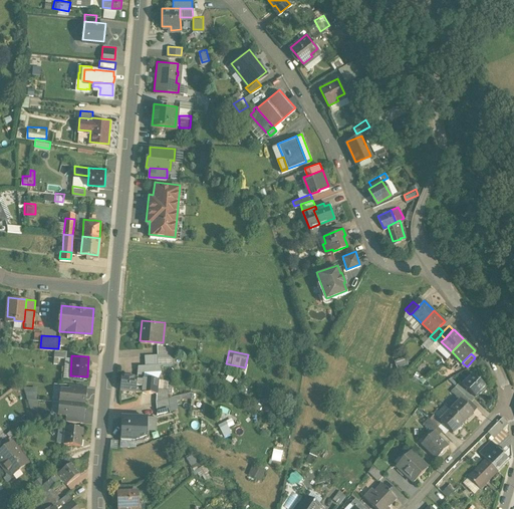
[(479,365),(480,364),(484,359),(480,355),(475,361),(479,365)]
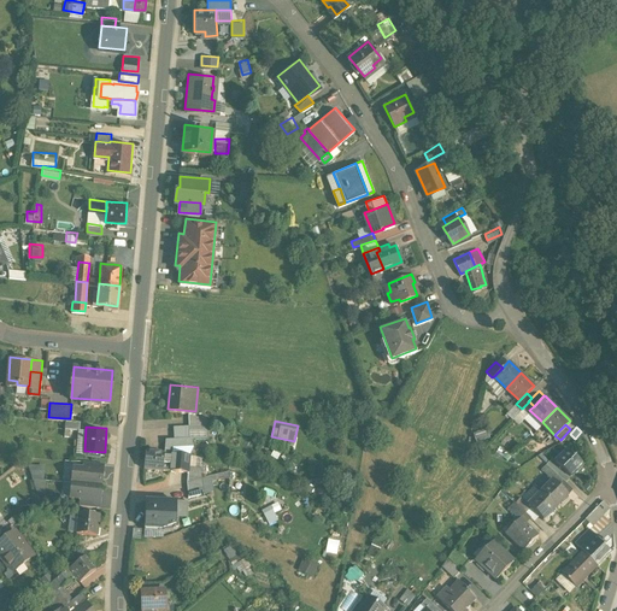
[(566,447),(554,460),(560,466),(570,475),(582,462),(566,447)]
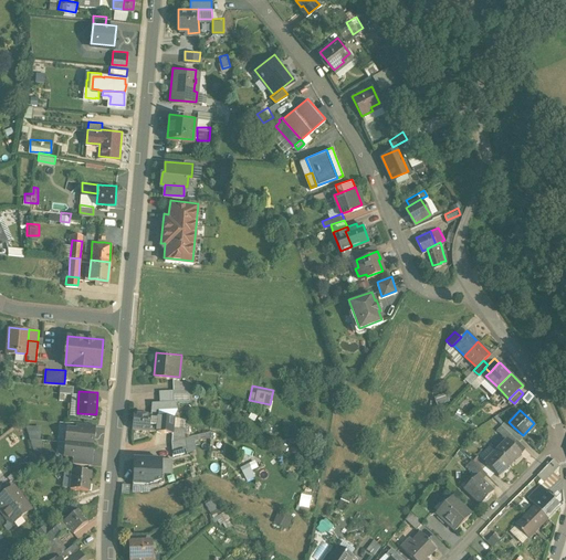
[(150,412),(134,411),(132,426),(149,429),(150,412)]
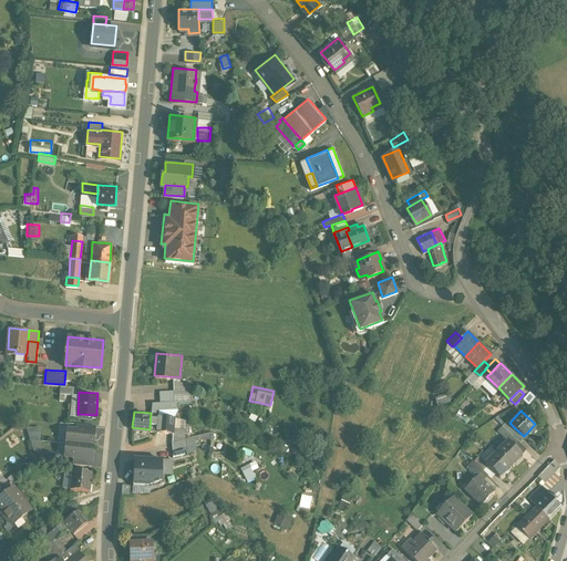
[(169,414),(151,413),(150,429),(173,430),(174,422),(174,414),(169,414)]
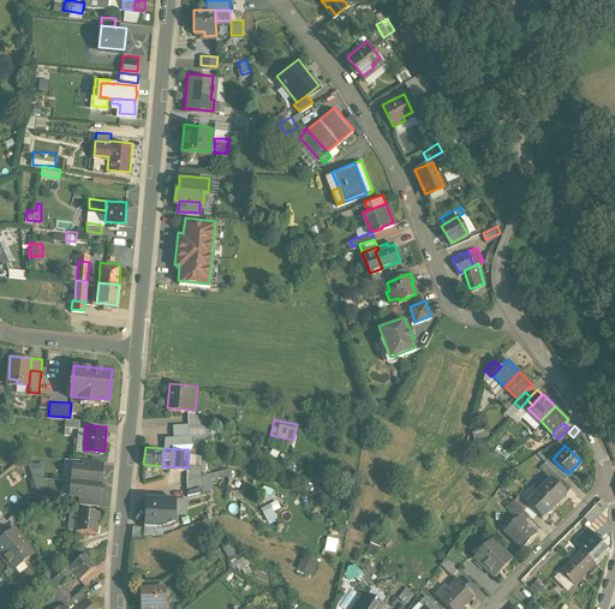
[(553,459),(549,455),(544,460),(553,467),(554,470),(559,465),(553,459)]
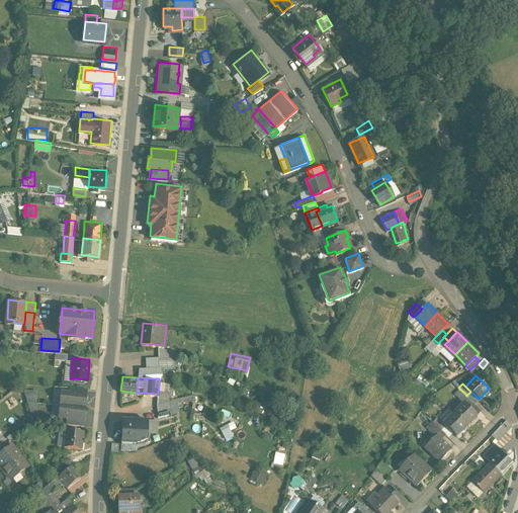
[(169,386),(159,386),(158,394),(168,395),(169,386)]
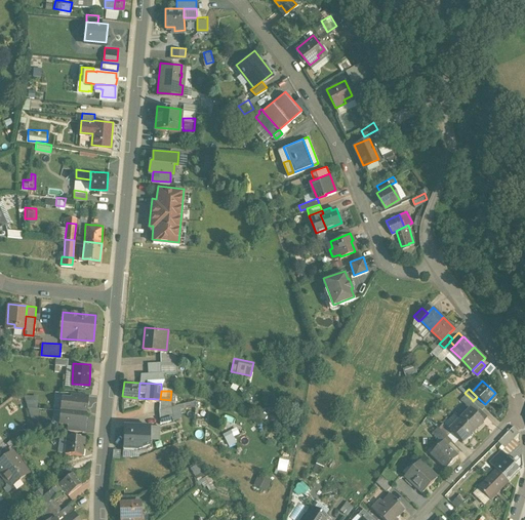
[(27,392),(28,415),(39,415),(38,392),(27,392)]
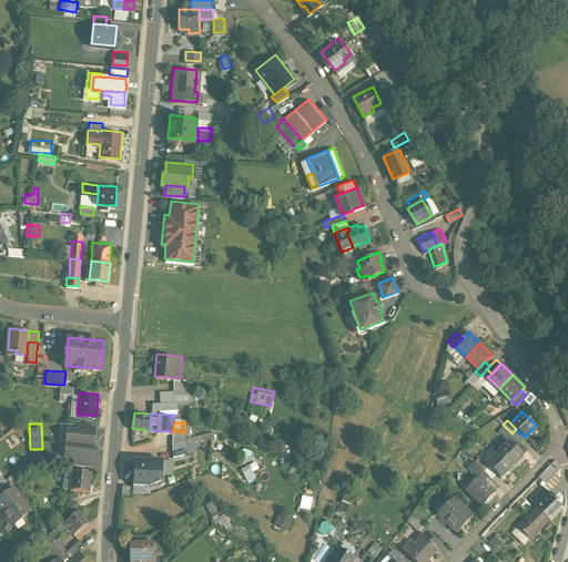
[(510,431),(503,425),(497,429),(505,437),(510,431)]
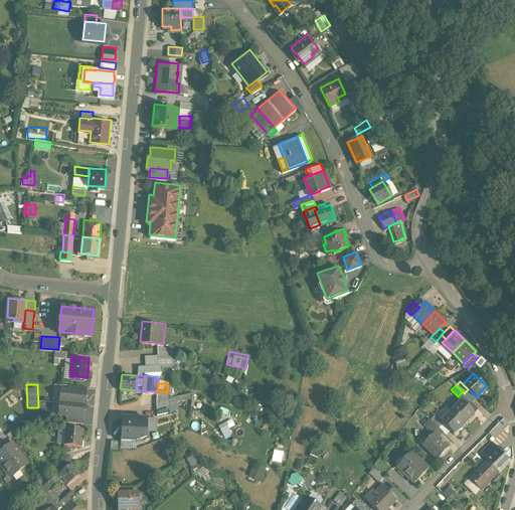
[(68,388),(61,388),(60,400),(84,402),(86,390),(68,388)]
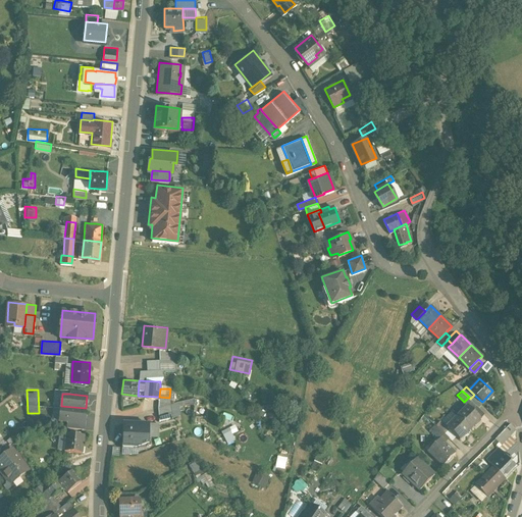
[(470,399),(469,397),(464,402),(467,405),(471,409),(476,404),(470,399)]
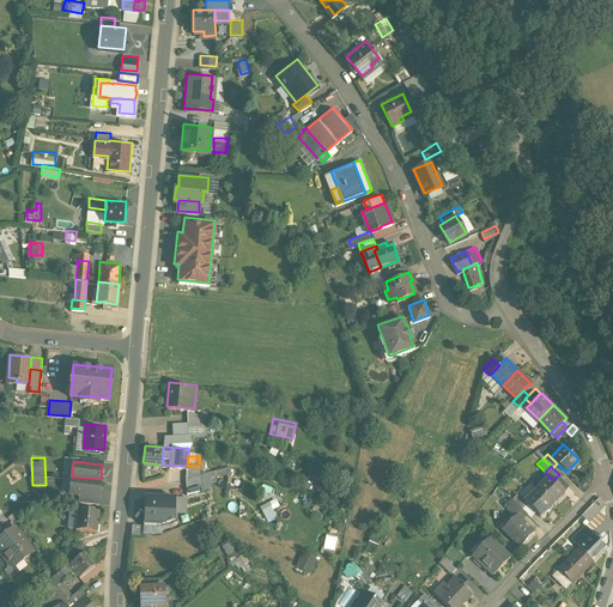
[(200,472),(187,475),(187,491),(202,487),(200,472)]
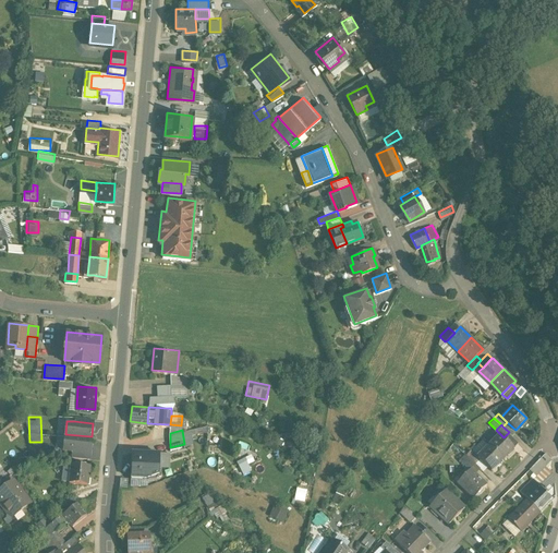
[(509,432),(504,437),(512,446),(518,441),(509,432)]
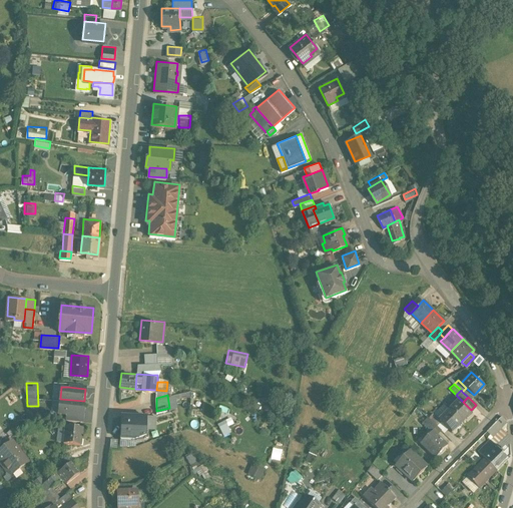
[(459,398),(449,408),(462,420),(471,410),(463,402),(459,398)]
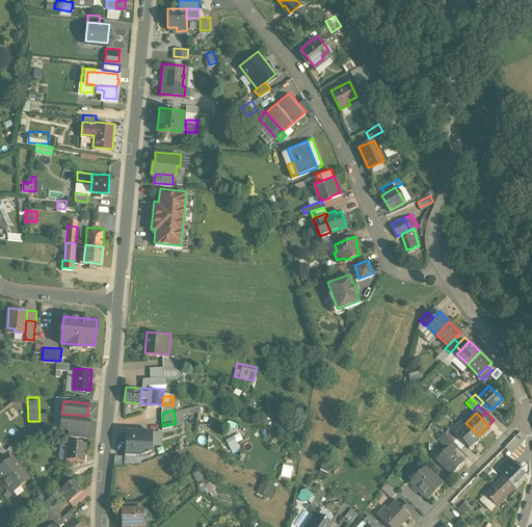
[(87,416),(62,414),(61,427),(69,427),(85,429),(87,416)]
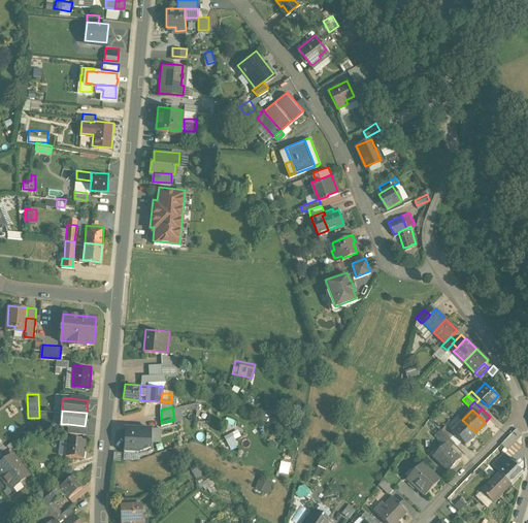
[(462,420),(451,431),(454,433),(464,444),(475,432),(462,420)]
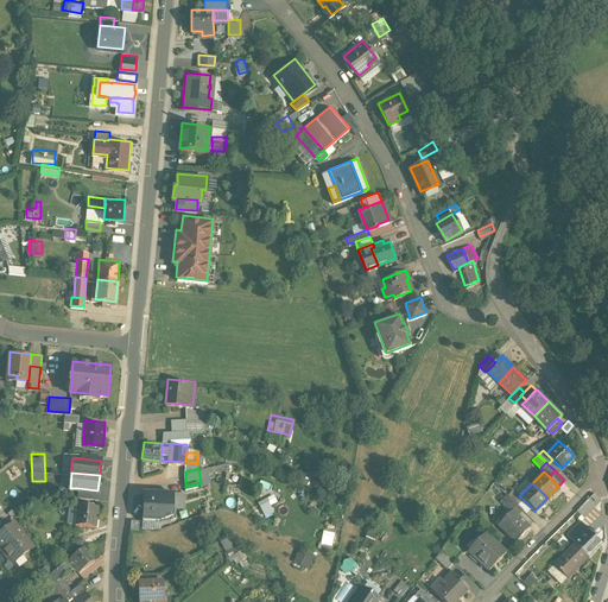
[(519,496),(512,488),(507,493),(515,501),(518,504),(523,499),(519,496)]
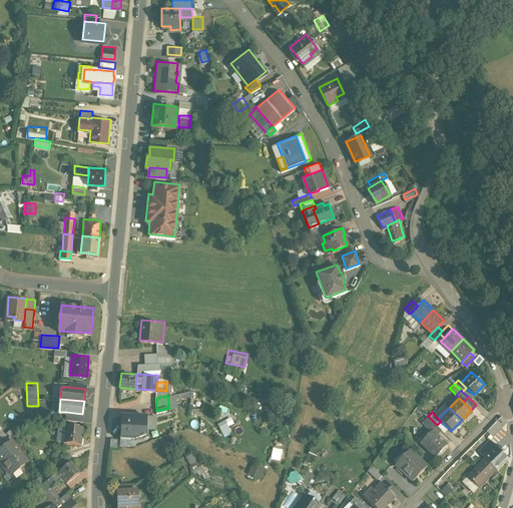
[(501,413),(487,429),(492,434),(506,418),(501,413)]
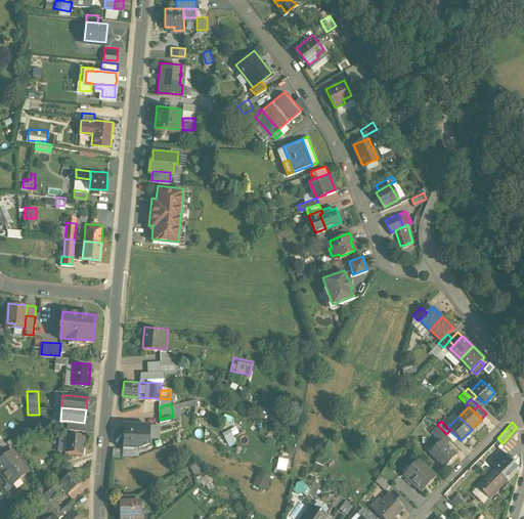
[(139,423),(123,423),(123,440),(128,440),(139,440),(139,431),(139,423)]
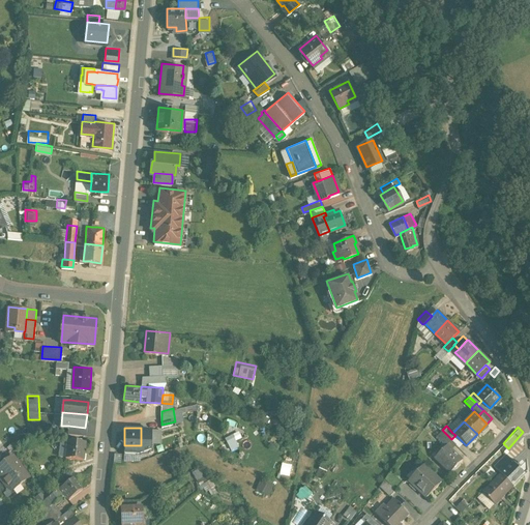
[(151,428),(141,428),(141,436),(151,437),(151,428)]
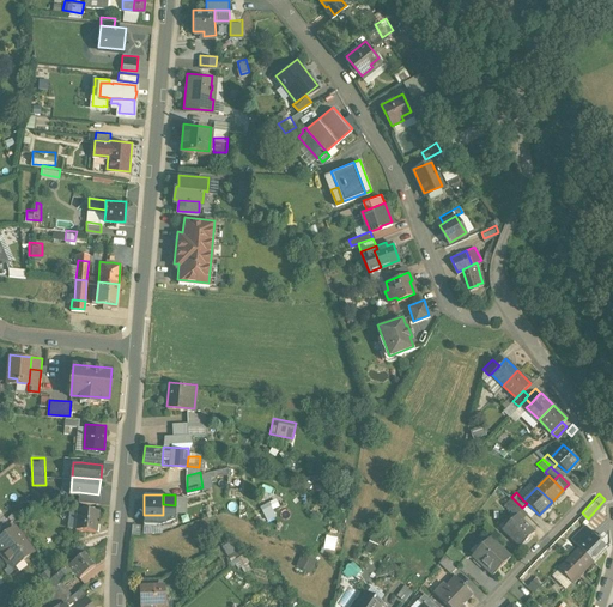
[(184,495),(175,495),(175,505),(163,504),(163,509),(171,509),(171,510),(184,511),(184,495)]
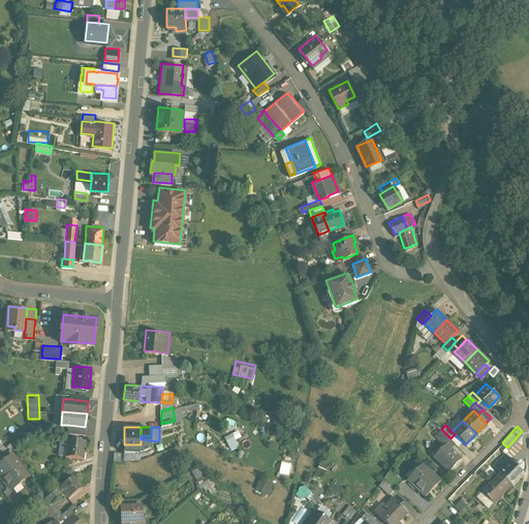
[(239,427),(228,431),(230,437),(241,433),(239,427)]
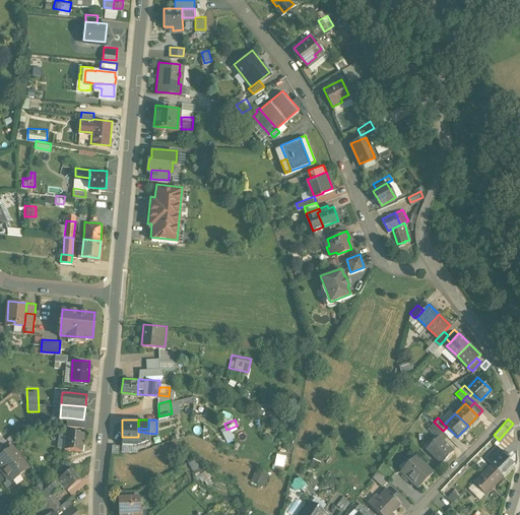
[(434,422),(433,422),(428,427),(434,434),(435,433),(437,434),(441,429),(434,422)]
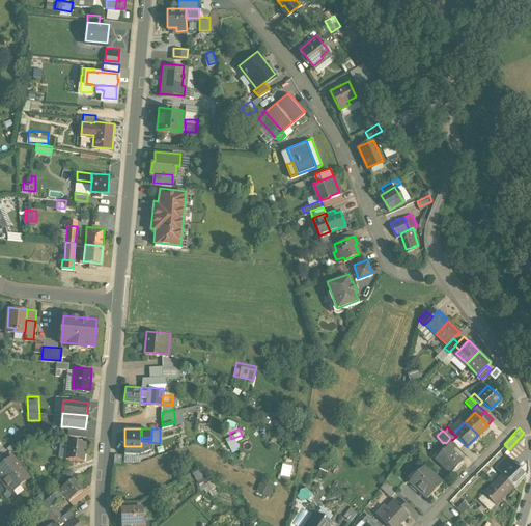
[(450,438),(446,443),(444,442),(443,443),(441,447),(443,449),(447,444),(452,448),(456,444),(452,440),(450,438)]
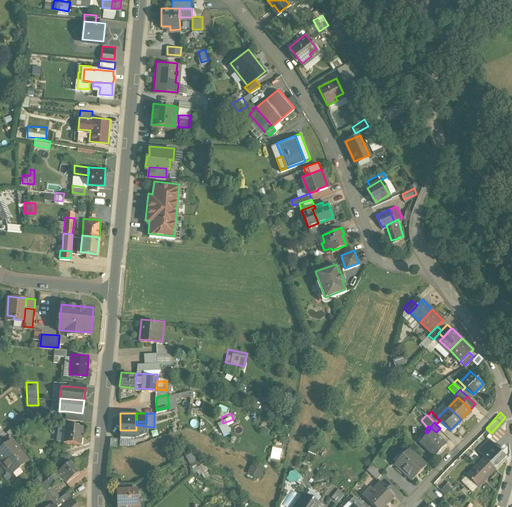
[(82,425),(65,424),(64,441),(81,442),(82,425)]
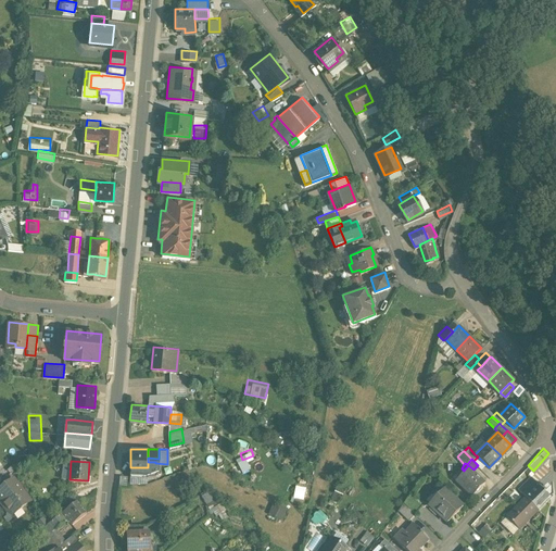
[(545,463),(538,471),(542,475),(550,467),(545,463)]
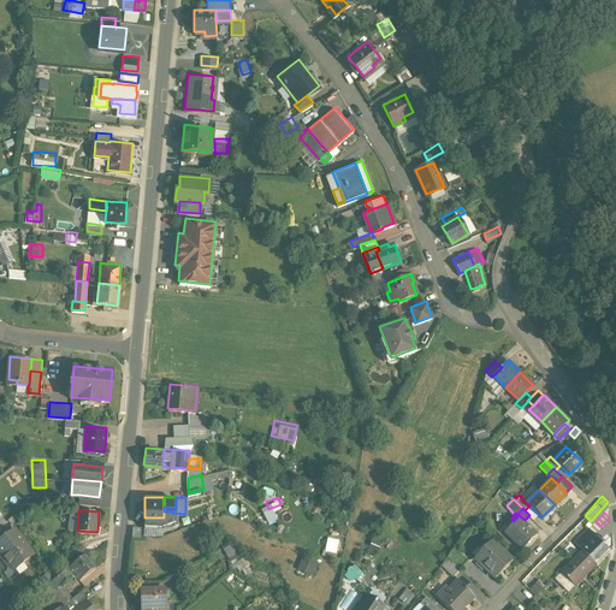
[(514,521),(504,531),(522,548),(537,532),(525,520),(519,515),(514,521)]
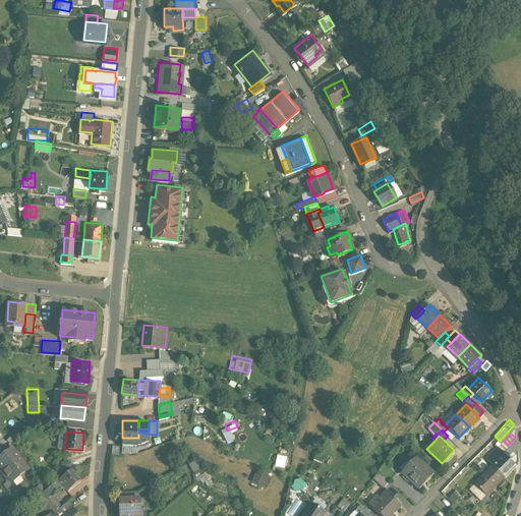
[(504,449),(502,451),(514,463),(518,459),(516,440),(516,438),(515,438),(508,445),(504,449)]
